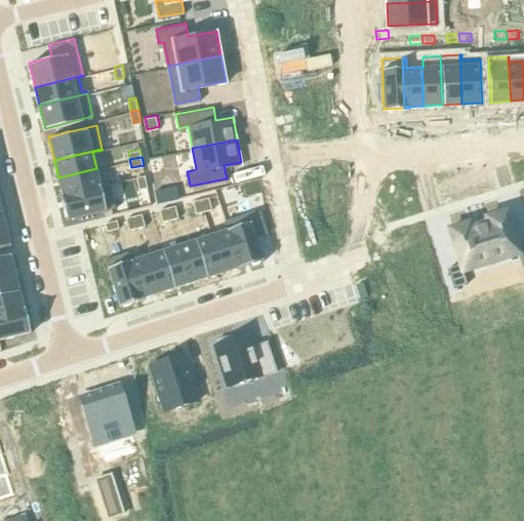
[(96,168),(58,177),(62,193),(61,193),(62,194),(110,183),(110,182),(101,184),(96,168)]
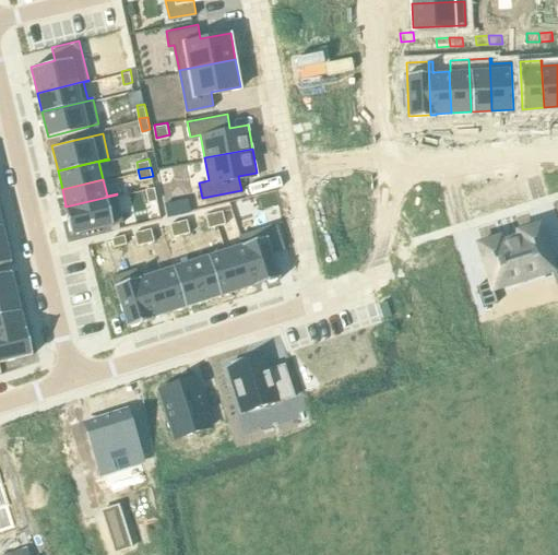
[(154,185),(146,187),(149,200),(157,198),(154,185)]
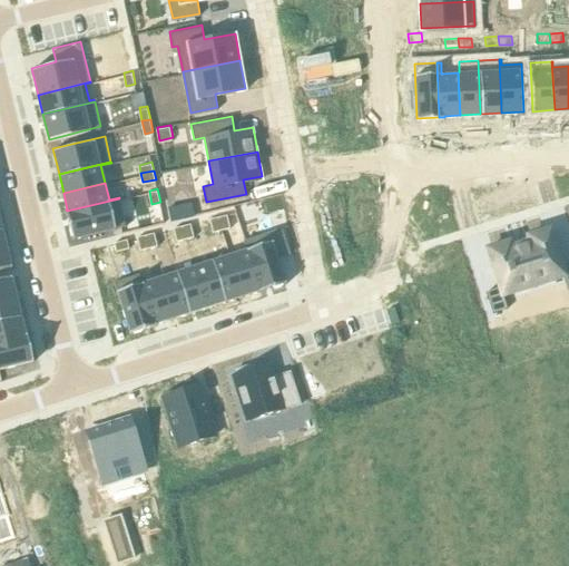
[(119,198),(67,211),(72,237),(75,236),(114,226),(114,227),(116,226),(126,224),(119,198)]
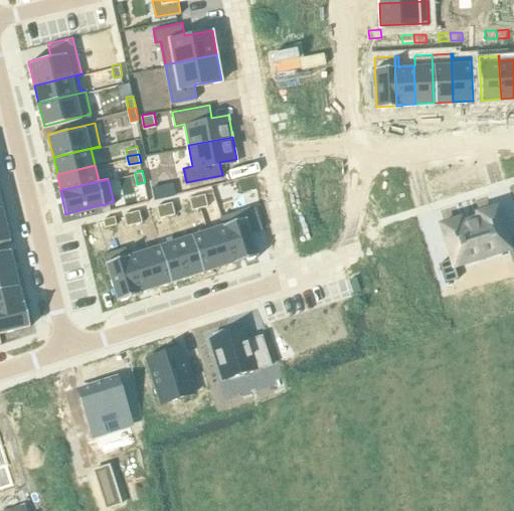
[(205,192),(197,194),(200,205),(208,203),(205,192)]
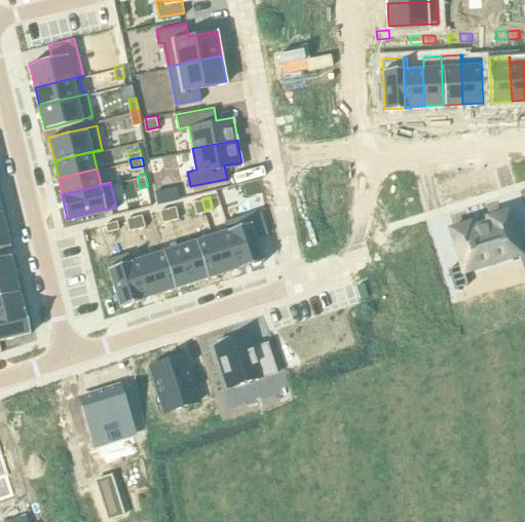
[(201,198),(193,200),(196,212),(204,210),(201,198)]
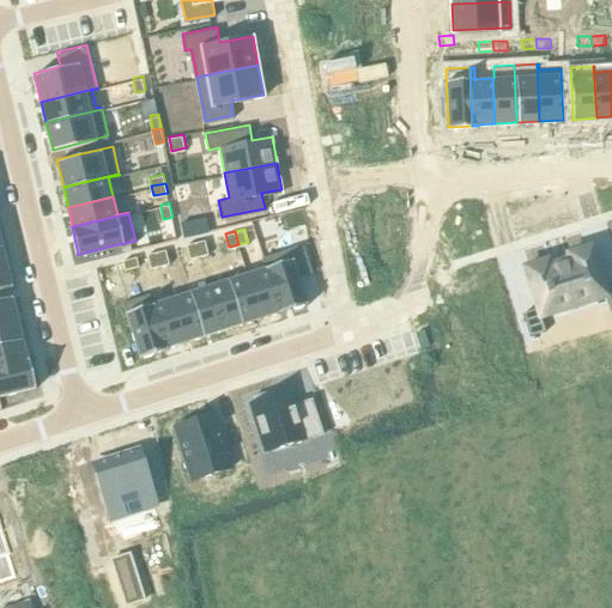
[(205,238),(195,241),(199,254),(208,251),(205,238)]
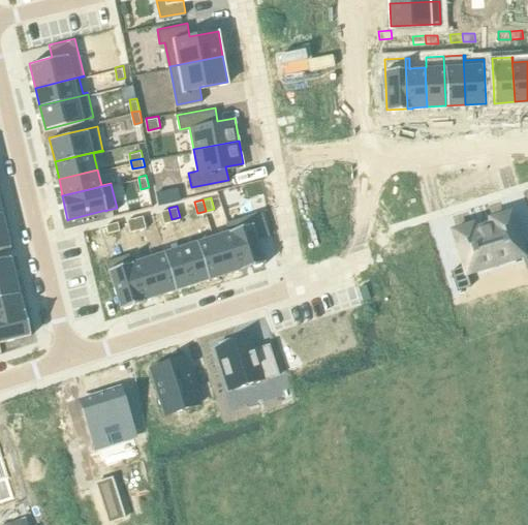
[(168,208),(161,210),(164,221),(172,219),(168,208)]
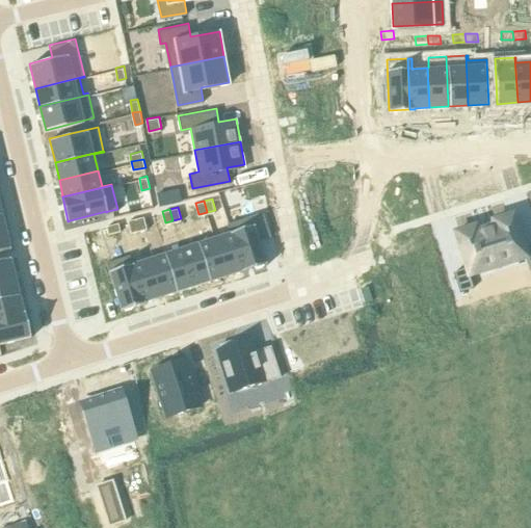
[(263,210),(229,221),(244,269),(267,262),(267,261),(266,261),(259,238),(271,235),(263,210)]
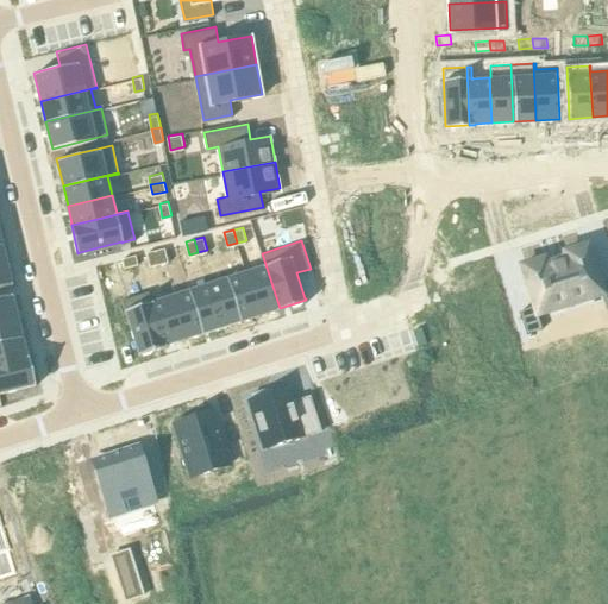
[(588,240),(555,251),(570,301),(603,290),(607,301),(607,278),(601,282),(588,240)]
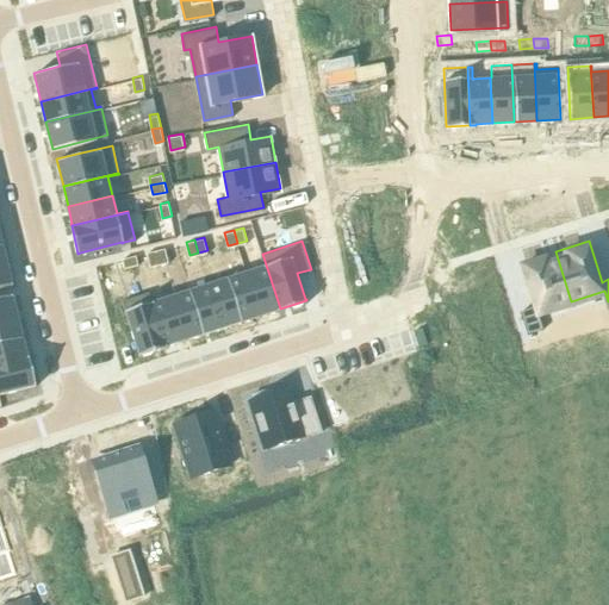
[(166,247),(156,249),(160,262),(168,260),(166,247)]
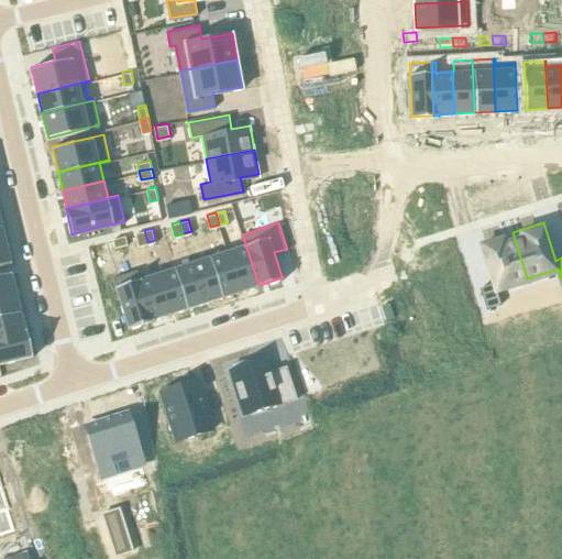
[(144,230),(135,232),(139,244),(147,242),(144,230)]
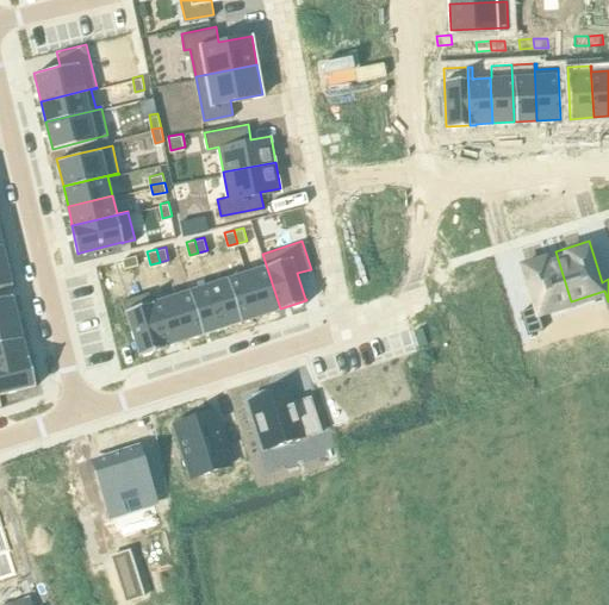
[(534,303),(521,307),(528,330),(541,326),(538,312),(571,301),(555,251),(521,262),(534,303)]
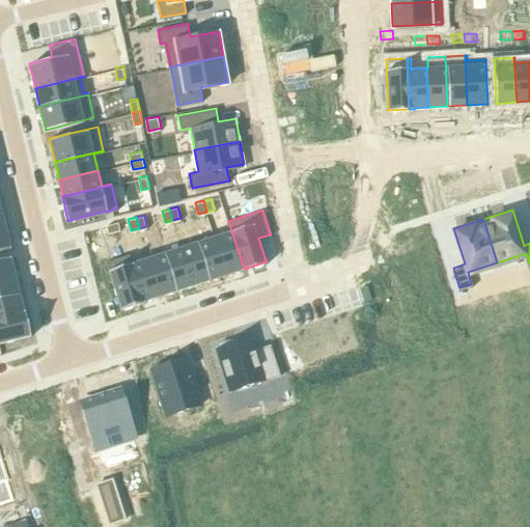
[(118,221),(106,224),(108,231),(120,229),(118,221)]
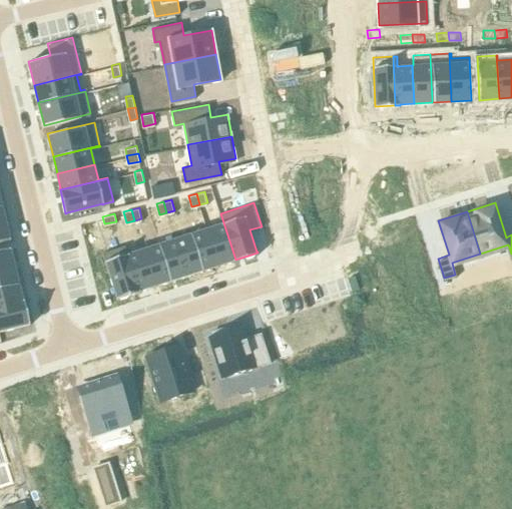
[(222,222),(207,227),(219,264),(233,260),(233,261),(235,260),(220,213),(219,213),(222,222)]
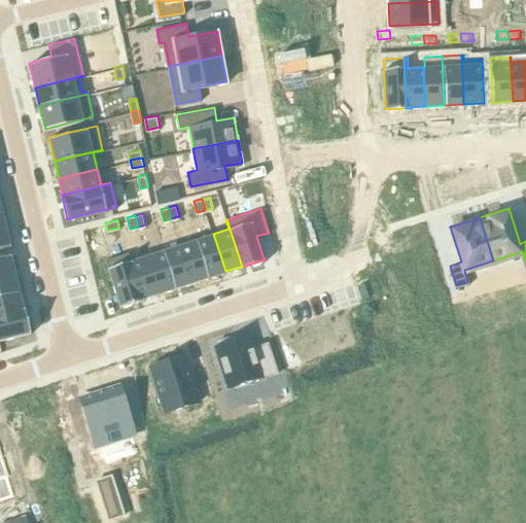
[(0,228),(0,247),(10,245),(6,227),(0,228)]
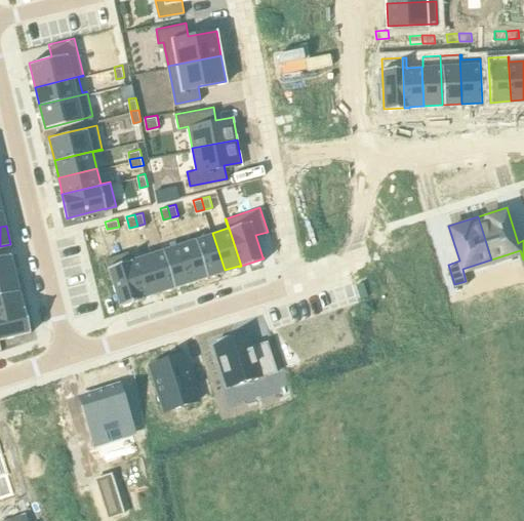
[(212,233),(196,238),(208,275),(225,270),(212,233)]
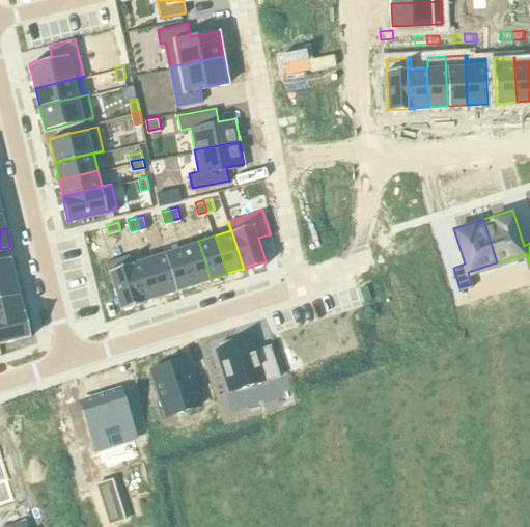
[(198,241),(182,246),(194,284),(211,278),(198,241)]
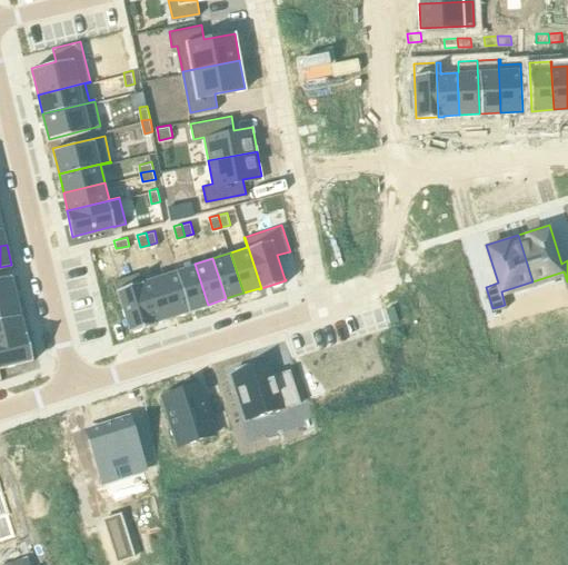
[(195,264),(177,269),(190,310),(208,305),(195,264)]
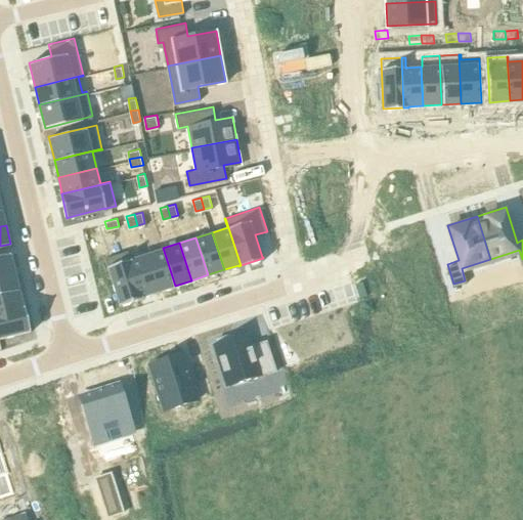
[(163,248),(146,253),(159,291),(175,286),(163,248)]
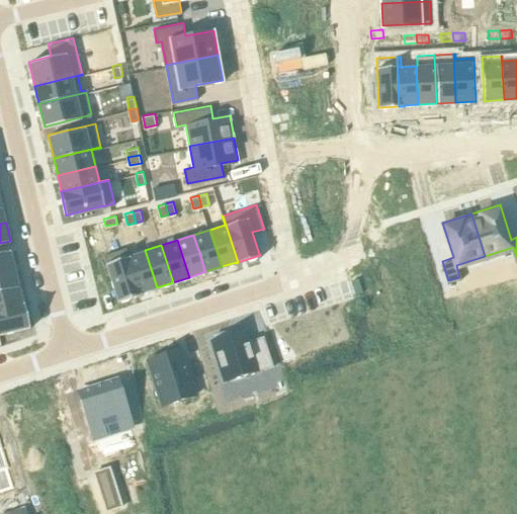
[(126,246),(125,247),(141,293),(142,293),(142,292),(157,287),(145,250),(130,256),(126,246)]
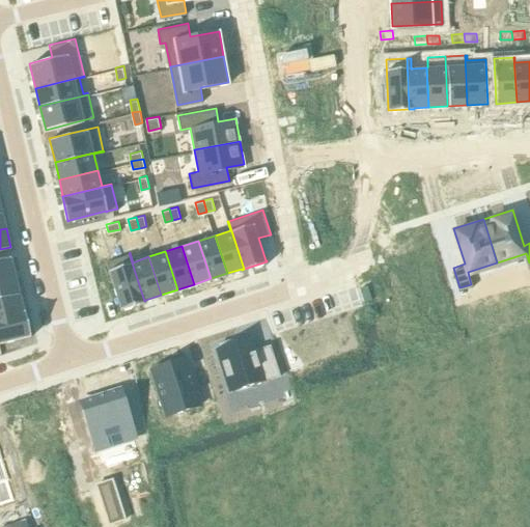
[(129,253),(106,260),(109,270),(109,271),(110,271),(121,307),(121,308),(144,301),(129,253)]
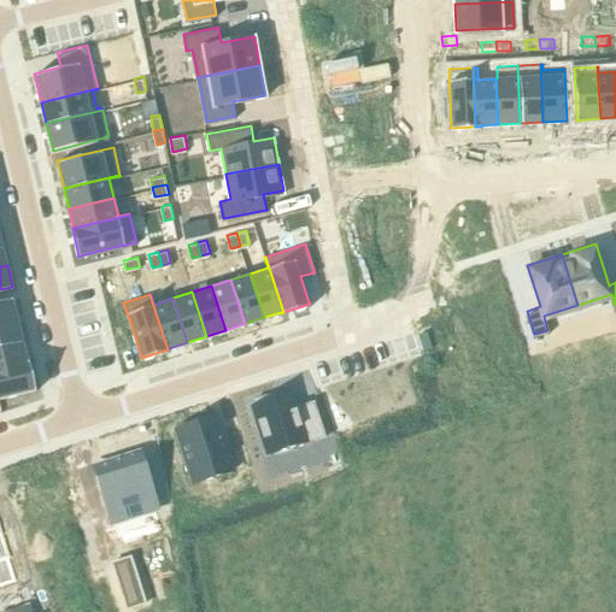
[(12,296),(0,299),(0,325),(18,322),(12,296)]
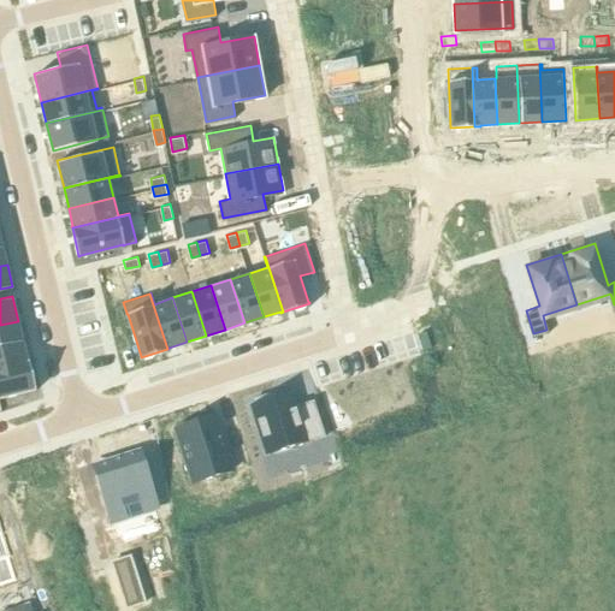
[(18,321),(0,325),(0,346),(23,342),(18,321)]
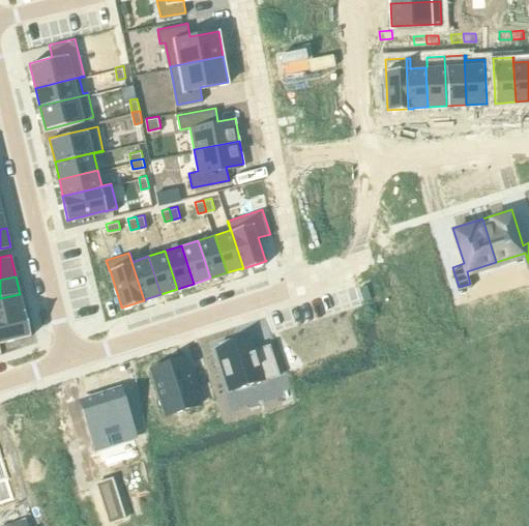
[(0,318),(26,312),(25,309),(24,310),(20,294),(0,298),(0,318)]
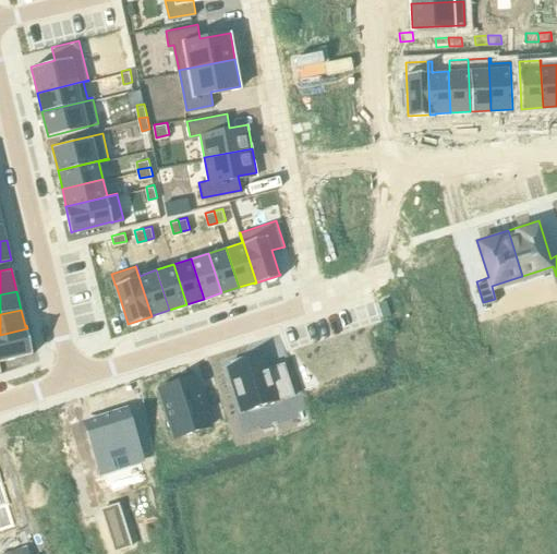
[(27,328),(0,335),(0,358),(31,351),(33,351),(27,328)]
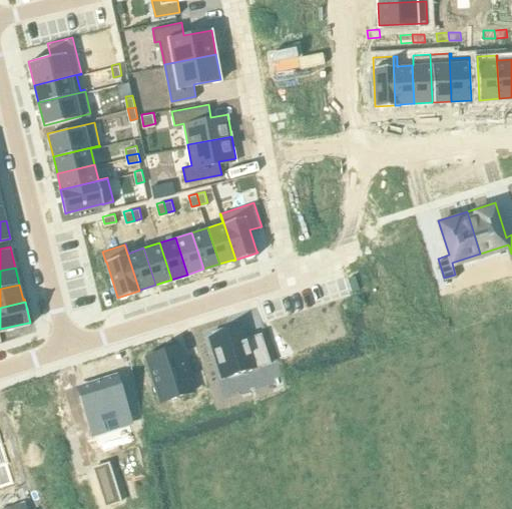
[(213,334),(209,335),(223,377),(271,362),(261,332),(245,337),(241,324),(228,329),(227,325),(211,330),(213,334)]
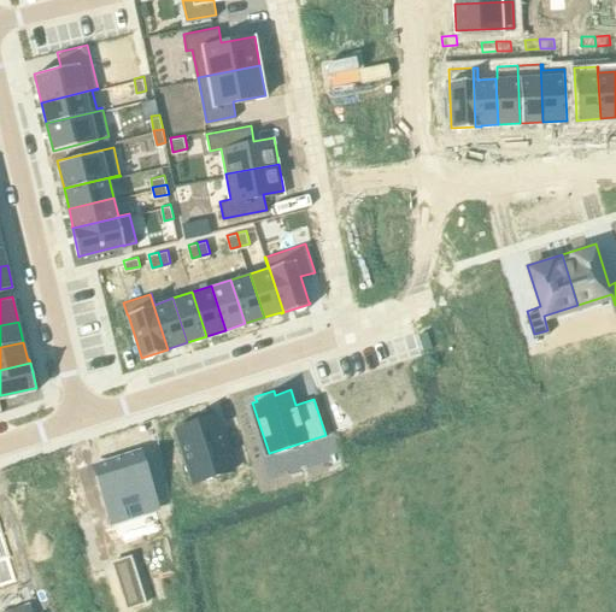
[(216,415),(177,425),(195,481),(233,469),(216,415)]
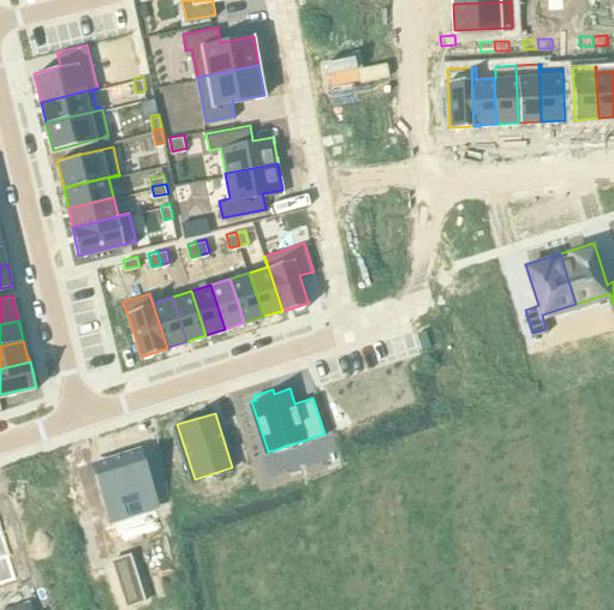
[(139,449),(95,464),(112,518),(158,503),(139,449)]
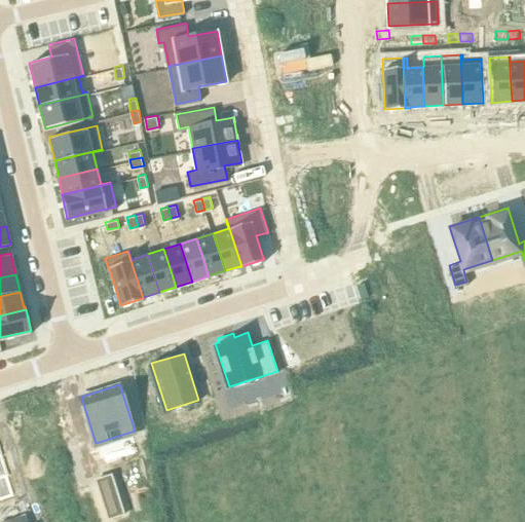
[(0,474),(9,472),(0,442),(0,474)]
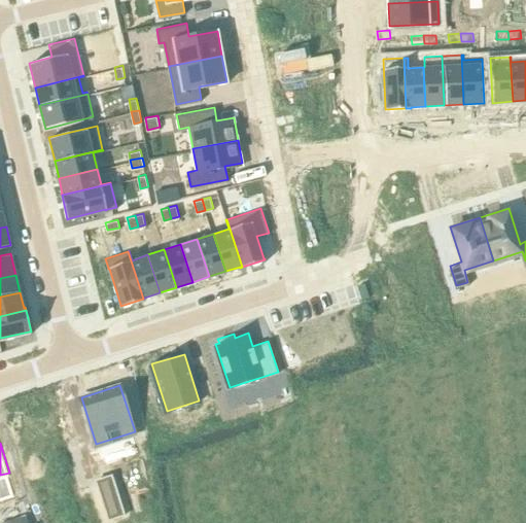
[(111,474),(96,479),(108,518),(124,513),(111,474)]
